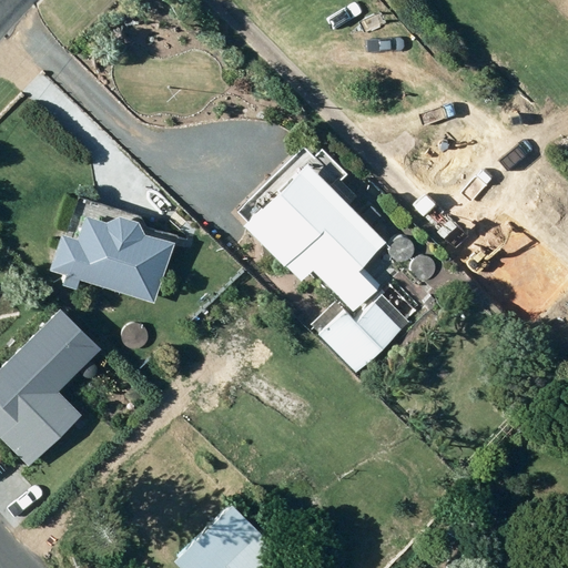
[(409,173),(459,222),(513,166),(458,115),(424,151),(428,154),(409,173)]
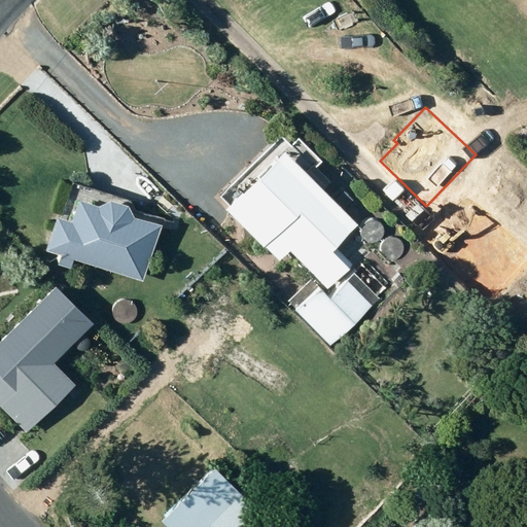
[(288,251),(326,287),(349,264),(341,254),(330,253),(356,226),(283,155),(226,214),(262,248),(266,245),(280,259),(288,251)]
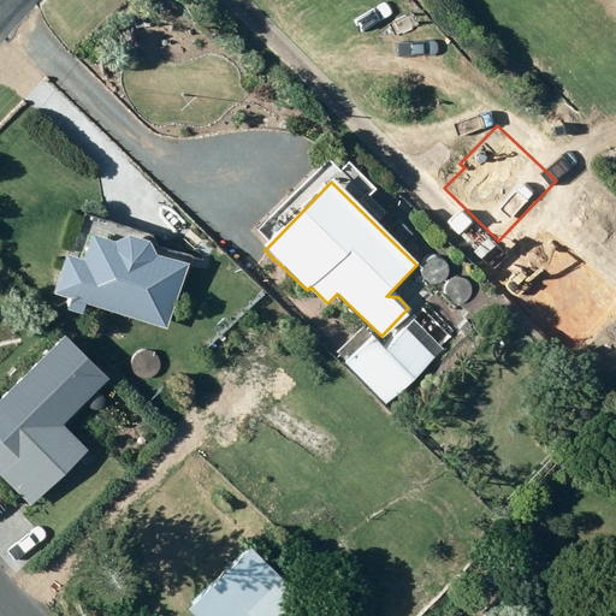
[(53,295),(165,330),(185,267),(155,258),(148,243),(129,237),(114,244),(92,237),(84,264),(65,258),(53,295)]
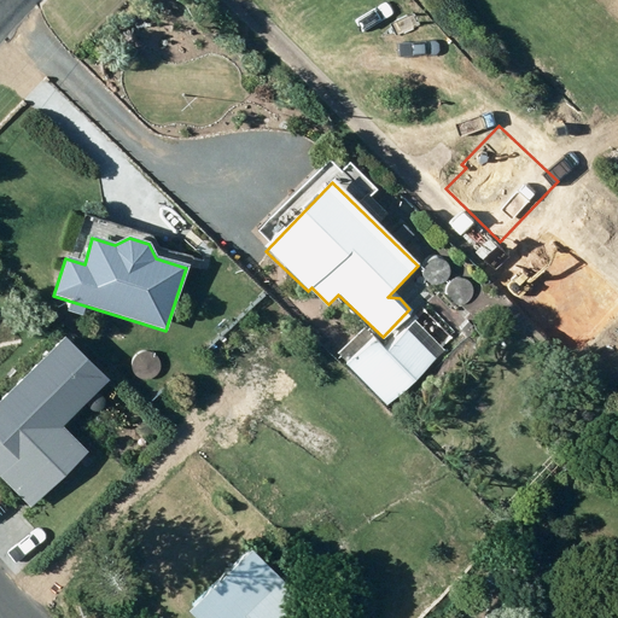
[(526,302),(548,324),(563,308),(541,287),(526,302)]
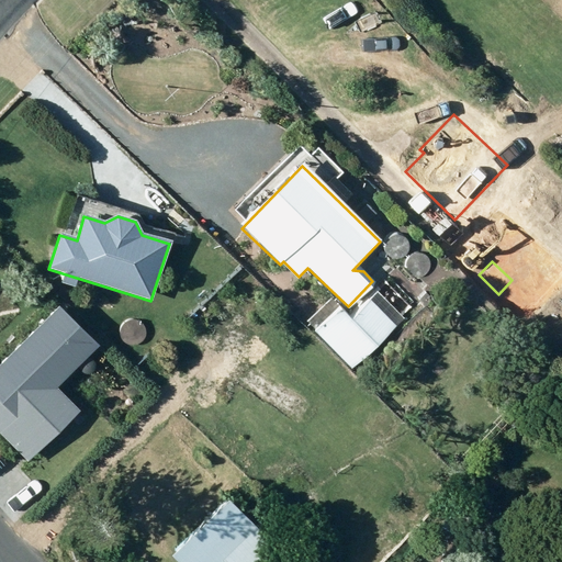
[(54,292),(0,345),(0,430),(24,456),(77,404),(49,377),(93,332),(54,292)]
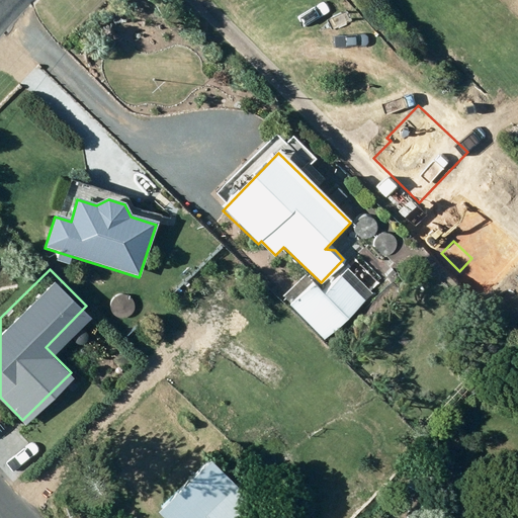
[(290,307),(324,340),(369,295),(346,271),(339,278),(341,279),(324,296),(312,285),(290,307)]
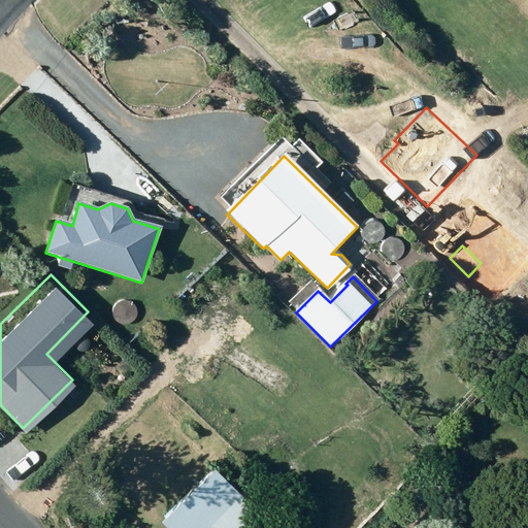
[(216,473),(167,524),(171,527),(258,527),(265,521),(216,473)]
